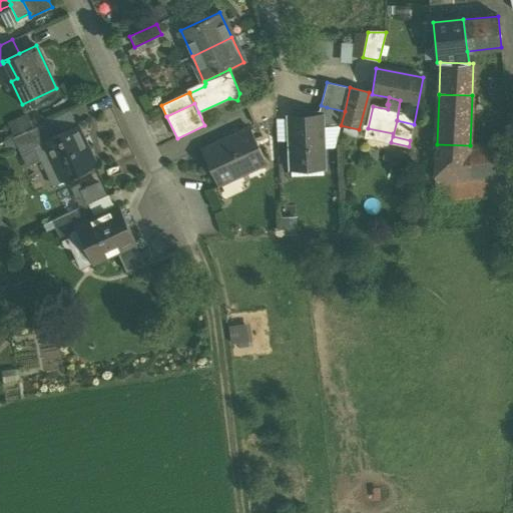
[(345,111),(327,107),(322,115),(323,127),(341,125),(345,111)]
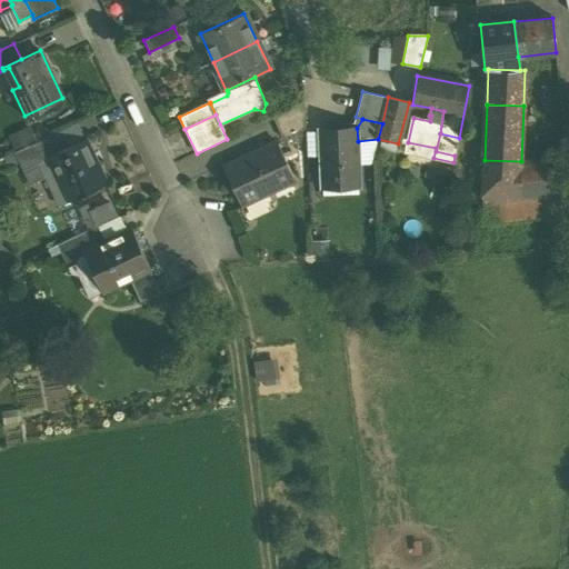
[(77,122),(56,132),(63,149),(85,139),(77,122)]
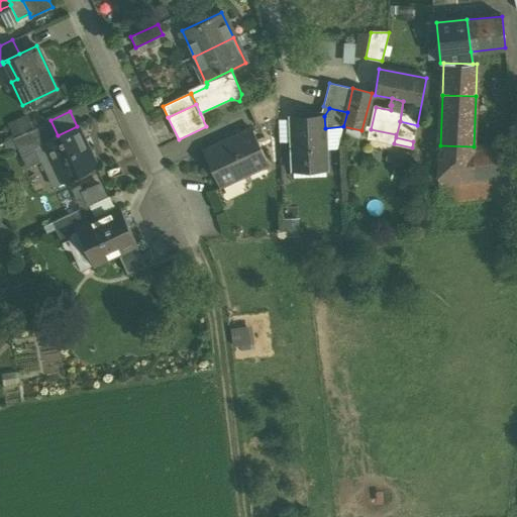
[(324,116),(291,118),(293,164),(309,163),(309,167),(327,166),(325,128),(324,116)]
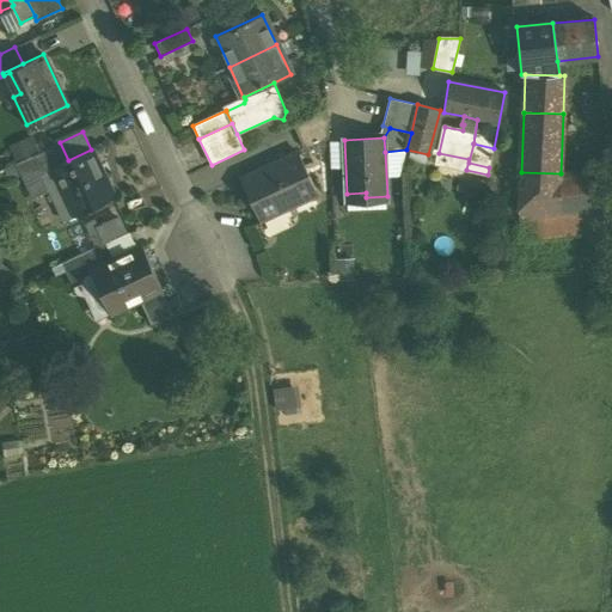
[(37,139),(11,152),(16,163),(34,155),(43,151),(37,139)]
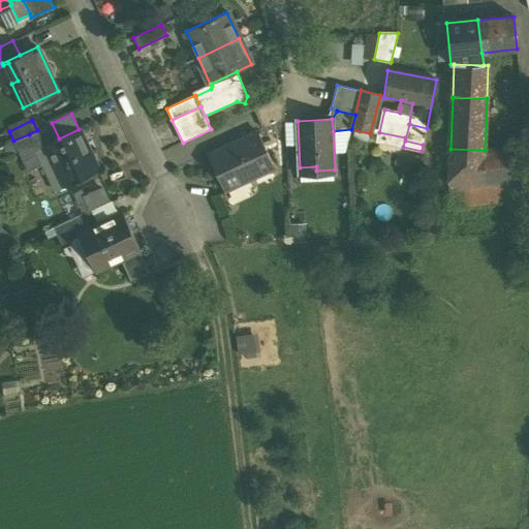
[(37,130),(29,134),(36,151),(45,147),(45,145),(59,138),(52,123),(37,130)]
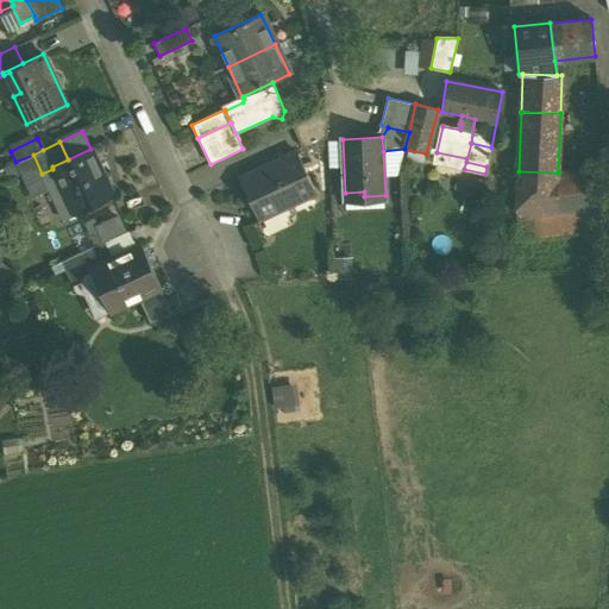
[(491,148),(471,143),(466,162),(487,167),(491,148)]
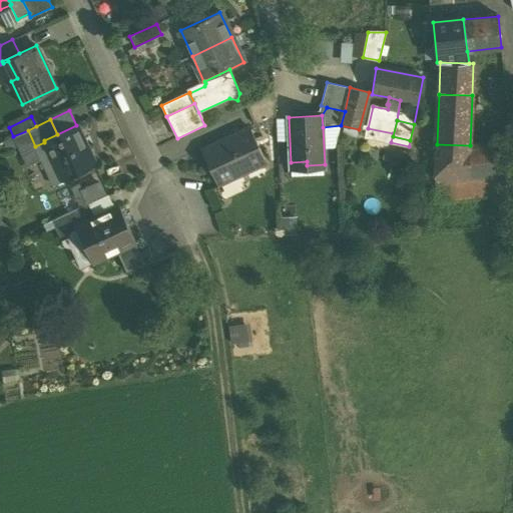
[(57,134),(44,140),(44,142),(62,180),(95,165),(76,125),(57,134)]
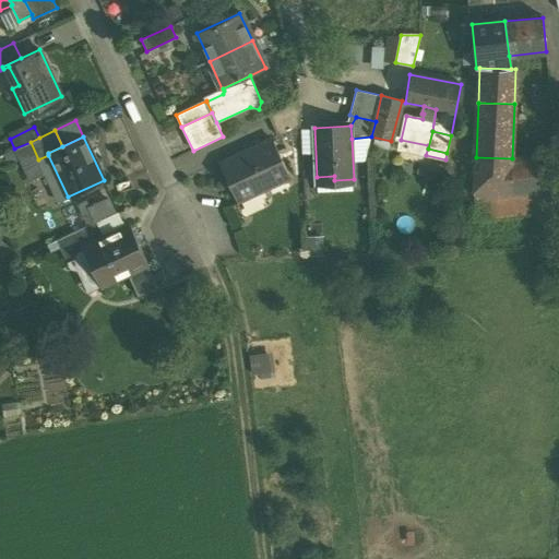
[(271,138),(219,163),(239,203),(289,179),(271,138)]
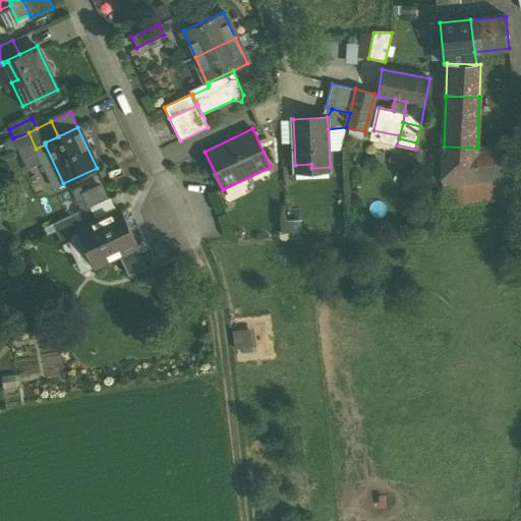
[(29,132),(13,138),(18,148),(21,156),(36,149),(29,132)]
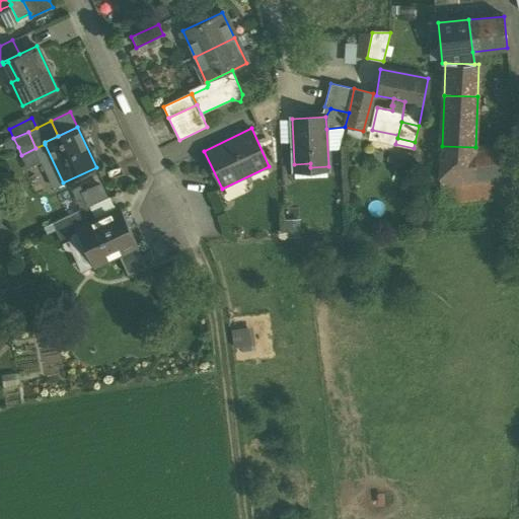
[(13,138),(4,142),(9,151),(18,147),(13,138)]
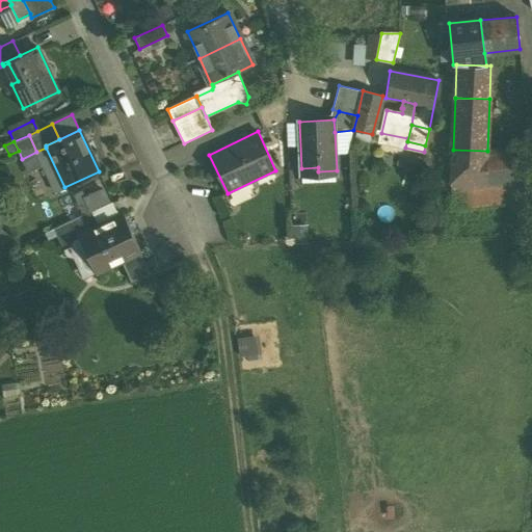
[(64,187),(46,148),(36,152),(55,191),(64,187)]
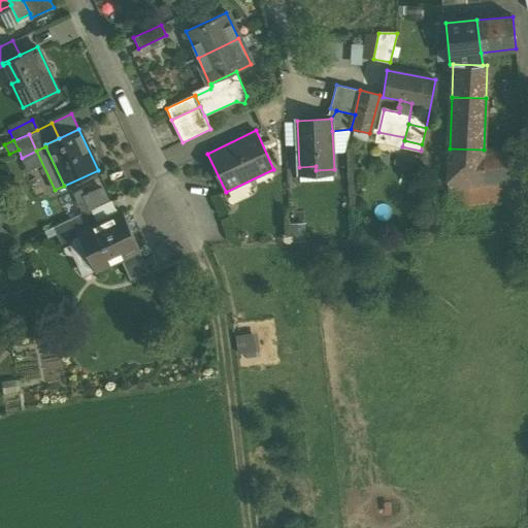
[(522,146),(484,150),(483,186),(526,178),(522,146)]
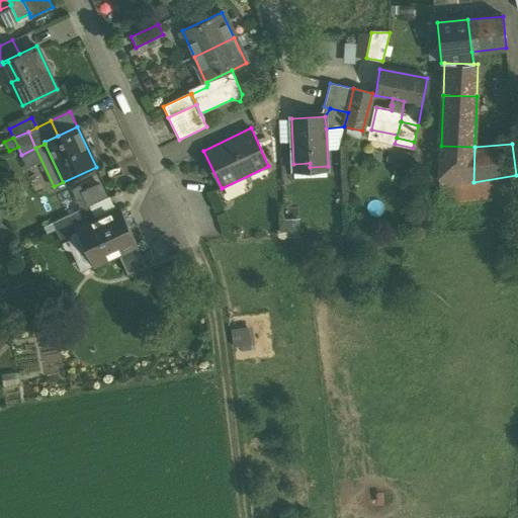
[(475,147),(441,146),(440,180),(473,182),(475,147)]
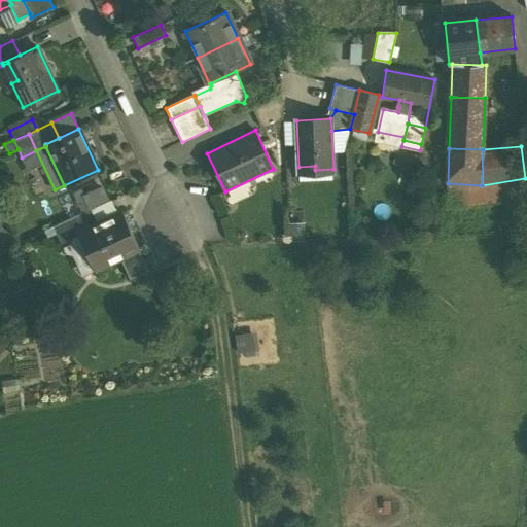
[(71,190),(43,203),(54,225),(69,219),(81,213),(71,190)]
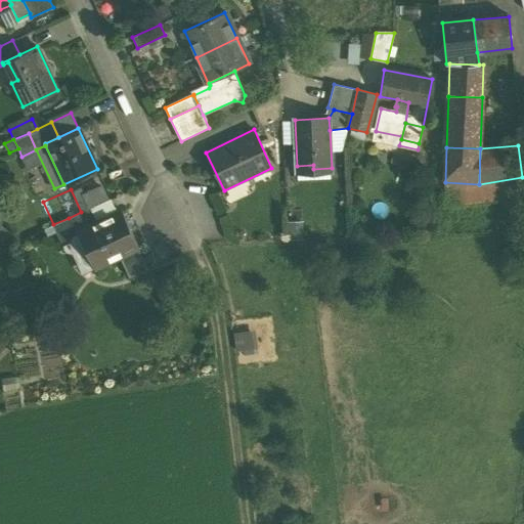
[(81,212),(69,218),(76,233),(78,232),(97,222),(91,207),(81,212)]
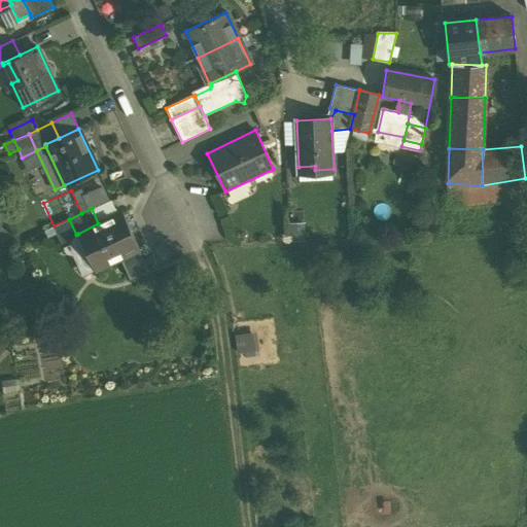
[(98,223),(78,234),(95,271),(120,259),(139,250),(123,212),(98,223)]
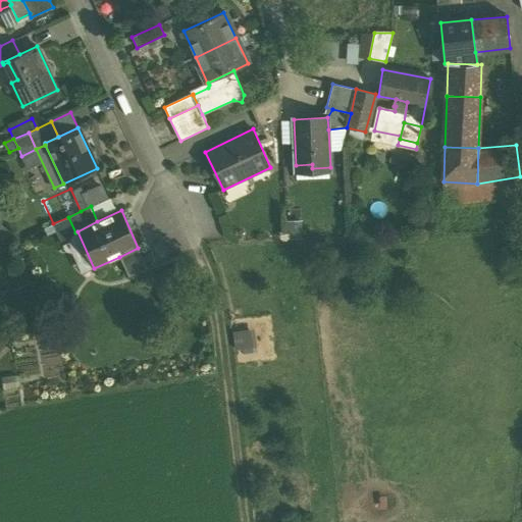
[(68,217),(53,223),(63,245),(70,242),(70,239),(70,236),(72,235),(75,232),(68,217)]
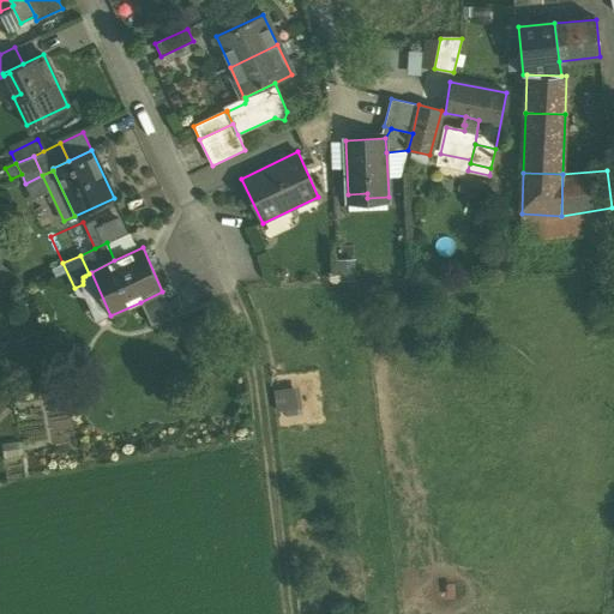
[(162,292),(140,302),(151,326),(173,315),(162,292)]
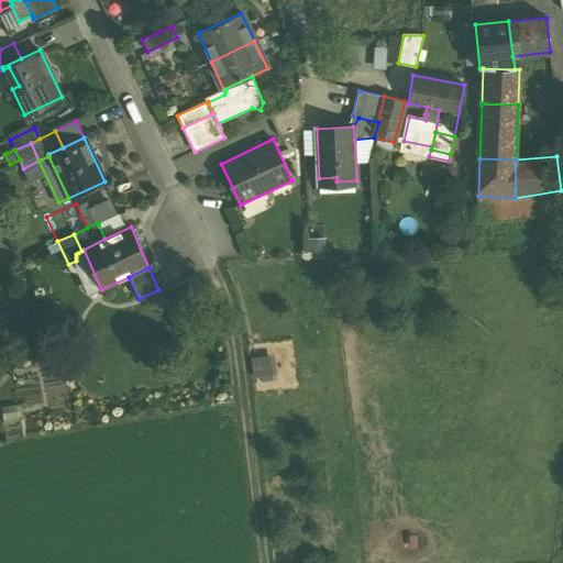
[(254,355),(255,377),(278,376),(277,354),(254,355)]
